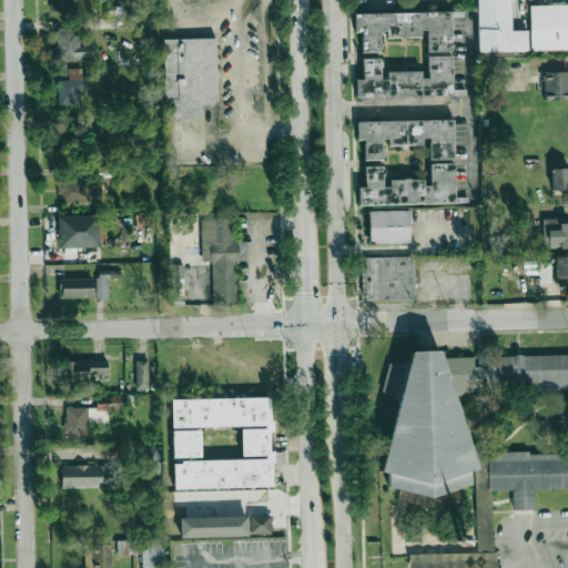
[(50,0),(52,11),(70,10),(69,0),(50,0)]
